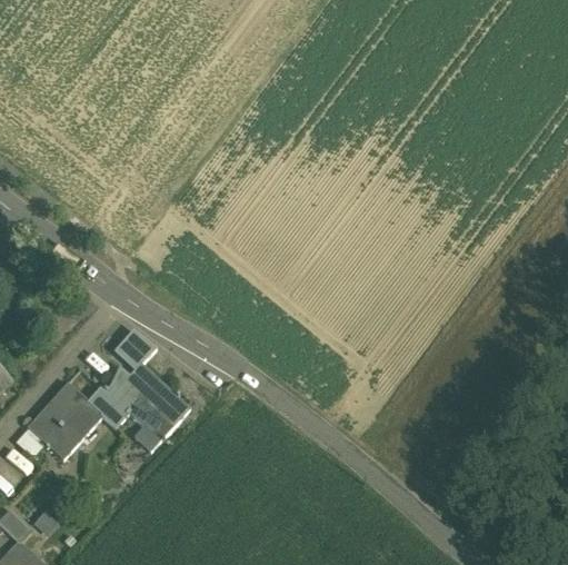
[(155,348),(131,329),(113,350),(133,368),(139,364),(140,364),(155,348)]
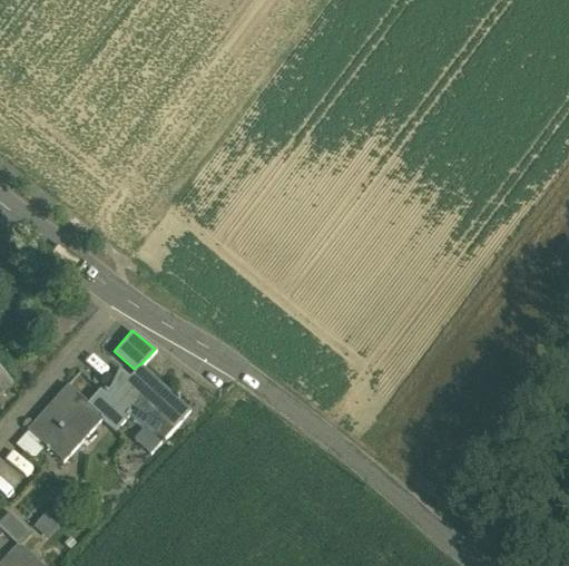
[(0,392),(9,383),(0,377),(0,374),(5,370),(3,364),(0,361),(0,392)]
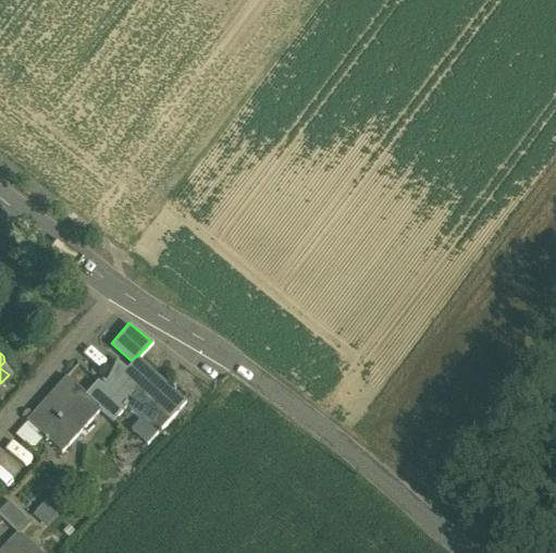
[(137,356),(136,356),(131,360),(107,388),(106,389),(125,405),(139,418),(131,428),(146,442),(184,401),(137,356)]
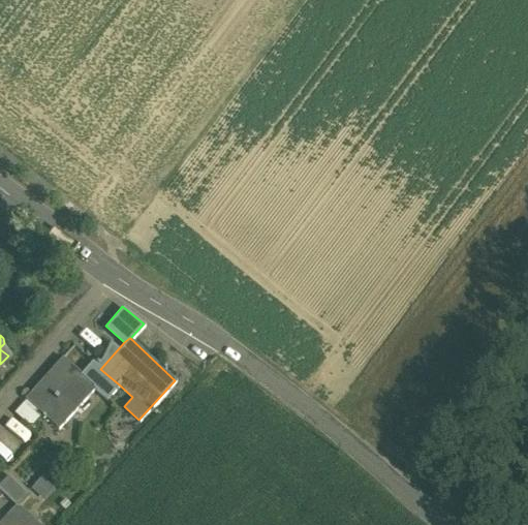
[(80,372),(62,356),(25,397),(58,427),(94,387),(95,385),(80,372)]
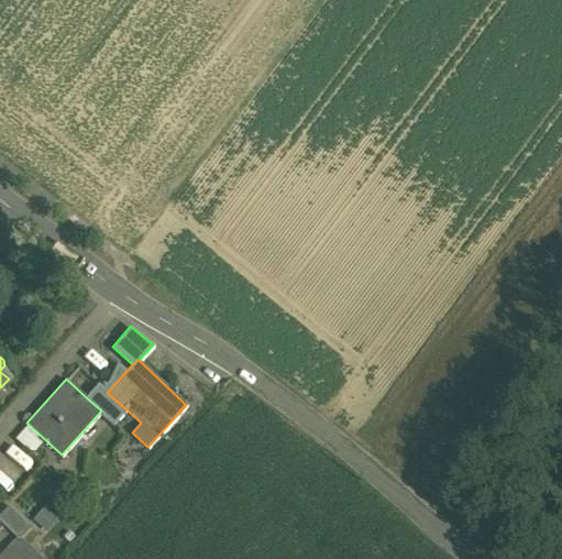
[(127,409),(107,393),(108,392),(98,382),(85,396),(101,410),(100,412),(113,424),(127,409)]
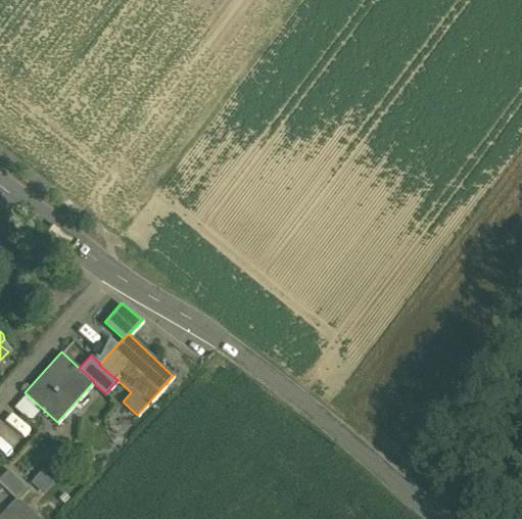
[(0,481),(14,497),(28,483),(10,466),(0,475),(0,481)]
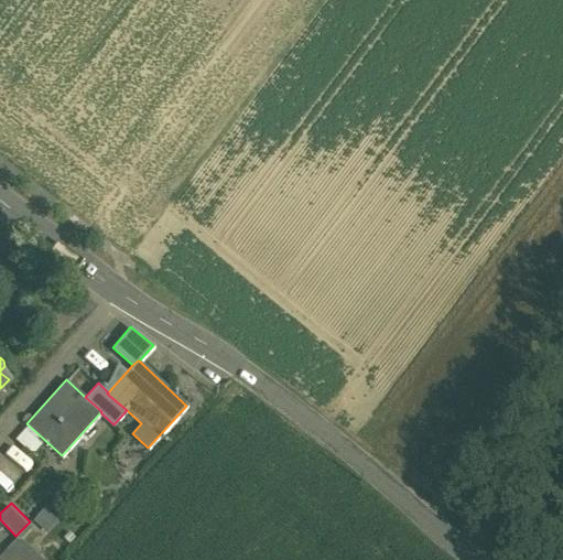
[(44,505),(34,518),(49,528),(58,515),(44,505)]
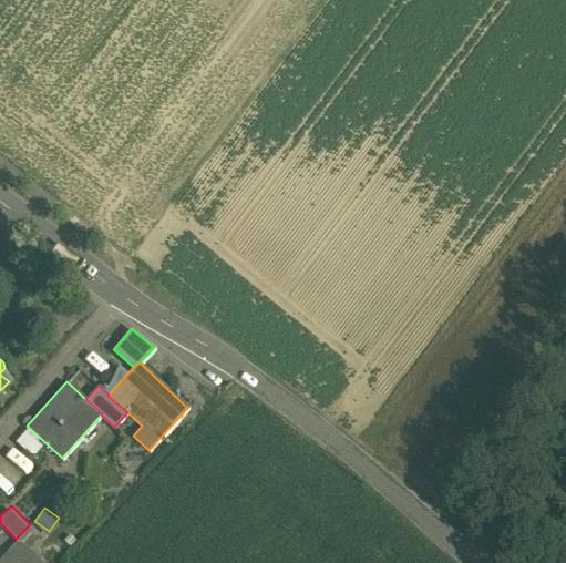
[(20,562),(7,550),(0,556),(0,562),(20,562)]
